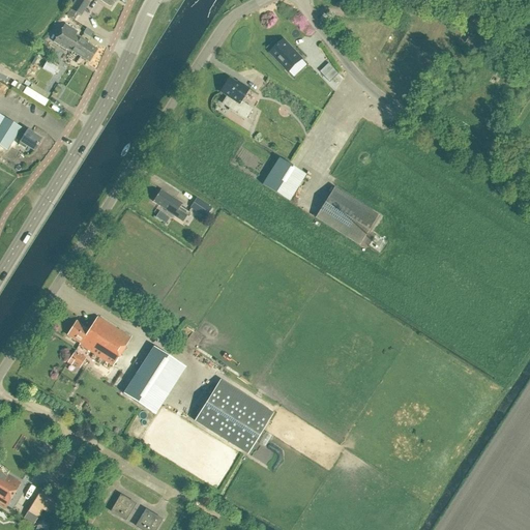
[(78,0),(71,11),(80,17),(89,2),(84,0),(78,0)]
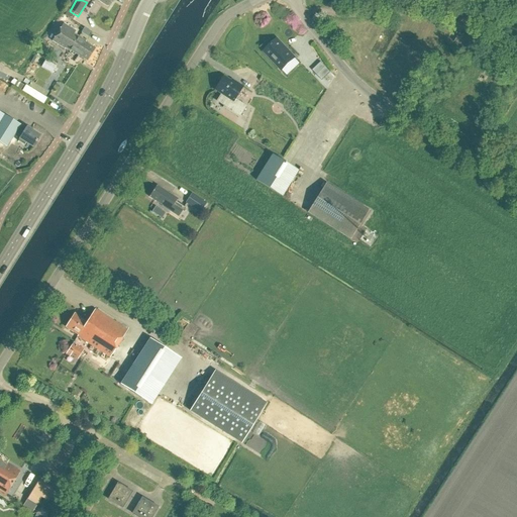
[(94,48),(85,42),(86,41),(74,33),(76,31),(64,24),(52,41),(70,53),(71,50),(87,61),(94,48)]
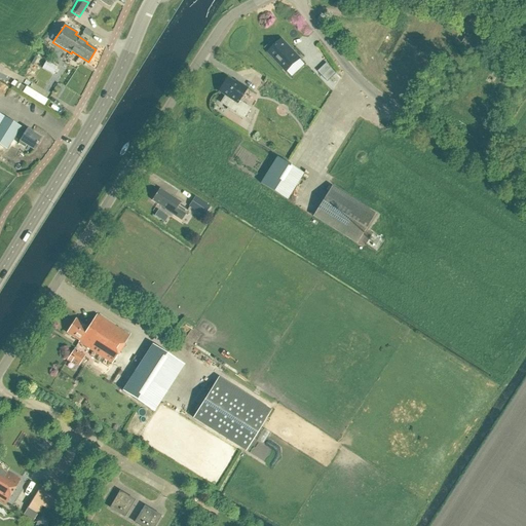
[(480,53),(486,43),(470,33),(463,43),(480,53)]
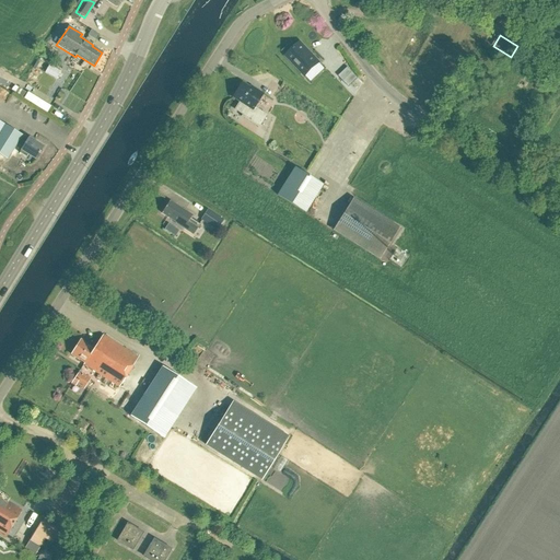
[(300,43),(286,56),(305,77),(306,74),(319,62),(300,43)]
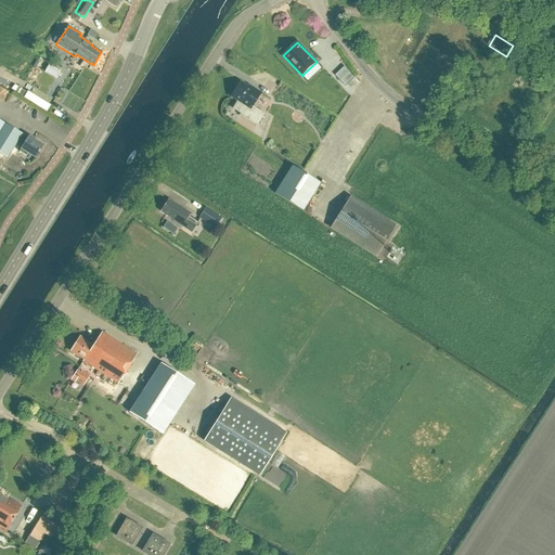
[(345,67),(335,76),(346,87),(355,78),(345,67)]
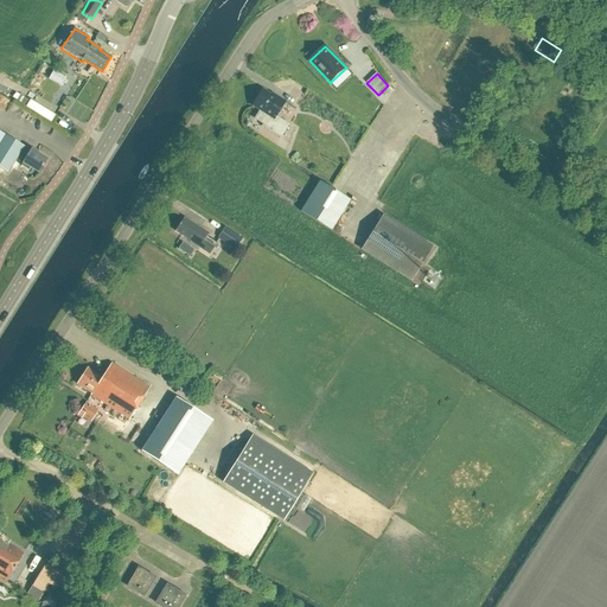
[(275,115),(285,101),(275,94),(274,96),(262,88),(251,104),(260,110),(255,119),(263,123),(261,126),(280,139),(289,125),(275,115)]
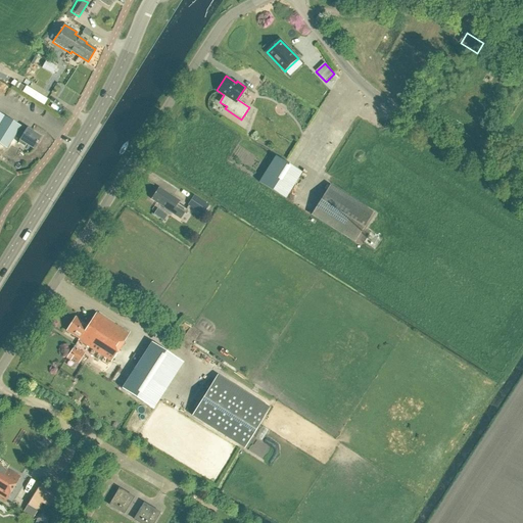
[(17,82),(15,87),(24,91),(26,87),(17,82)]
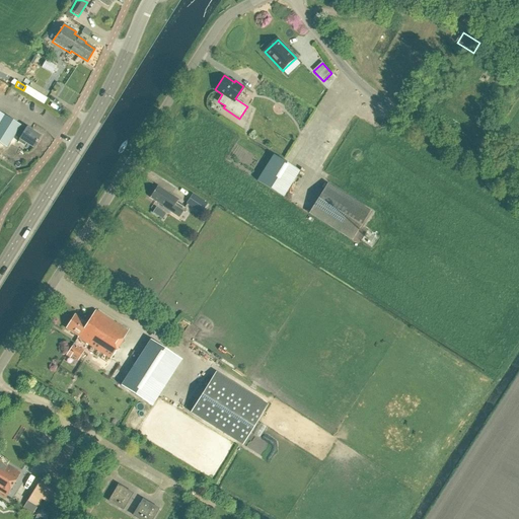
[(20,126),(5,116),(0,123),(0,143),(6,148),(15,134),(20,137),(19,139),(17,142),(24,146),(25,143),(32,148),(40,137),(26,128),(25,130),(20,126)]
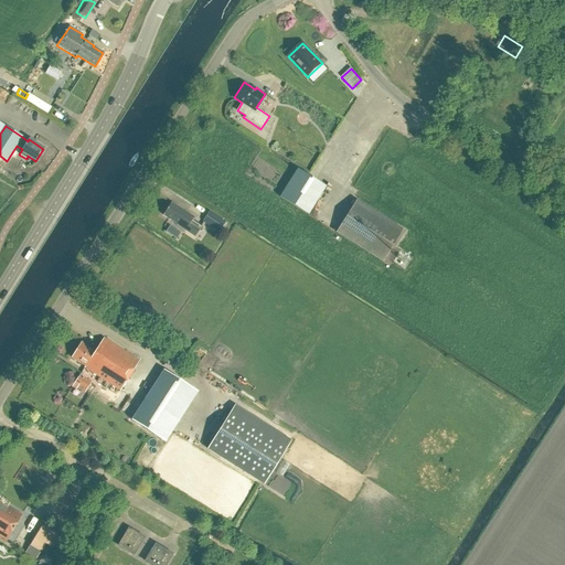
[(54,157),(57,150),(51,148),(49,155),(54,157)]
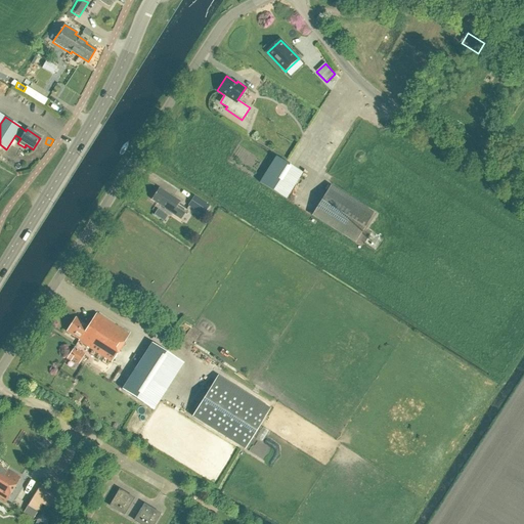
[(287,199),(303,173),(275,157),(260,183),(287,199)]
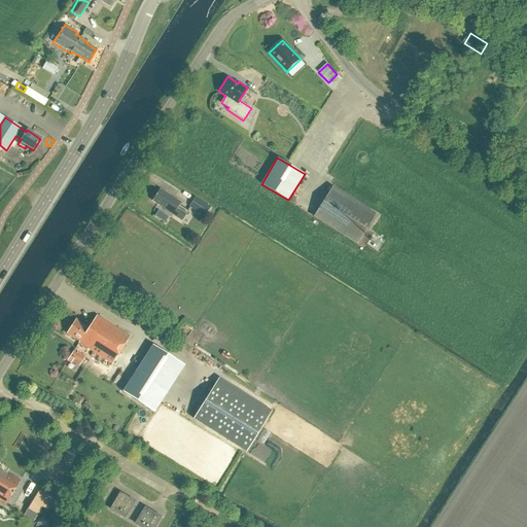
[(357,245),(377,214),(332,187),(314,217),(357,245)]
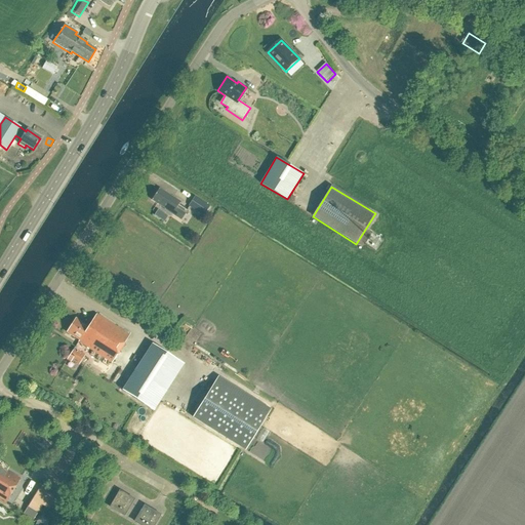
[(182,218),(187,210),(178,204),(180,201),(159,188),(152,199),(165,208),(182,218)]
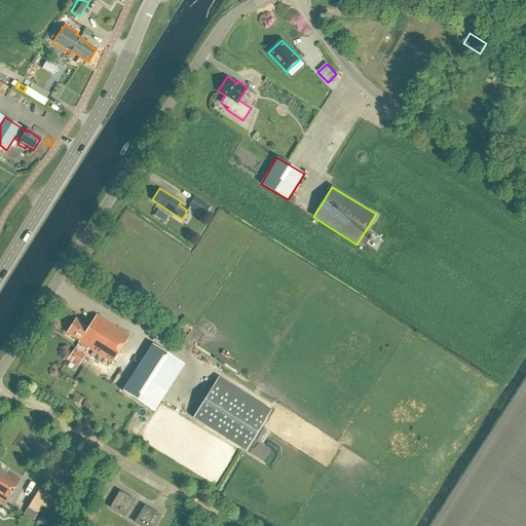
[(202,202),(196,212),(204,217),(210,208),(202,202)]
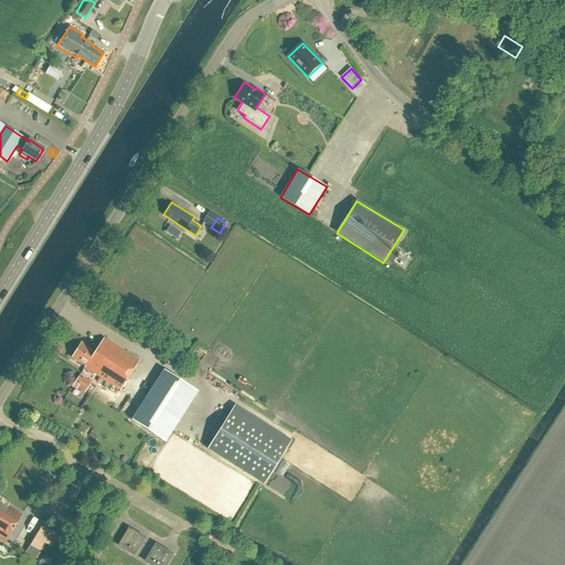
[(139,360),(104,338),(95,351),(81,342),(72,356),(86,365),(84,368),(119,391),(139,360)]
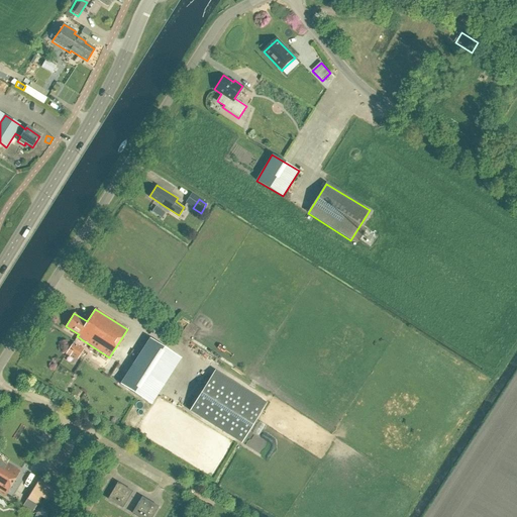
[(72,344),(67,351),(66,353),(70,356),(71,354),(79,358),(84,349),(77,344),(75,346),(72,344)]
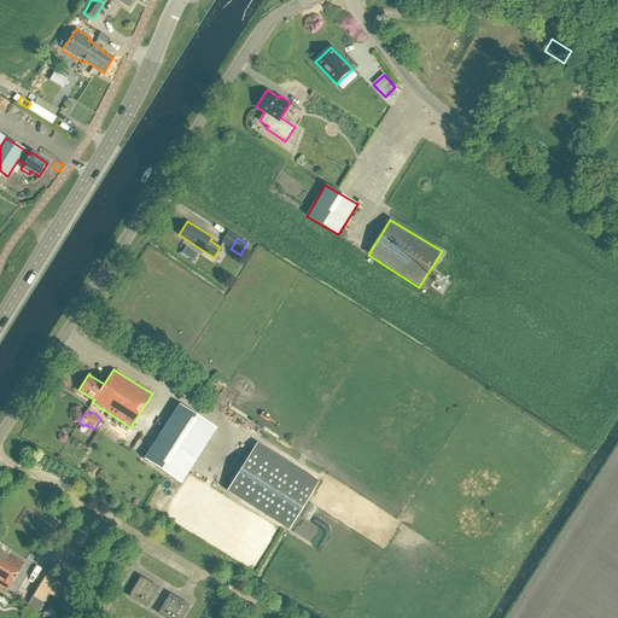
[(56,424),(69,433),(75,425),(62,415),(56,424)]
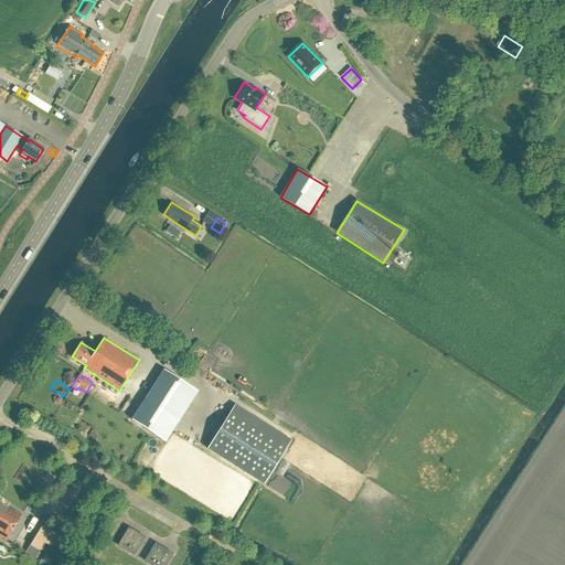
[(168,429),(174,419),(172,418),(145,400),(139,407),(131,420),(142,428),(150,435),(160,441),(168,429)]
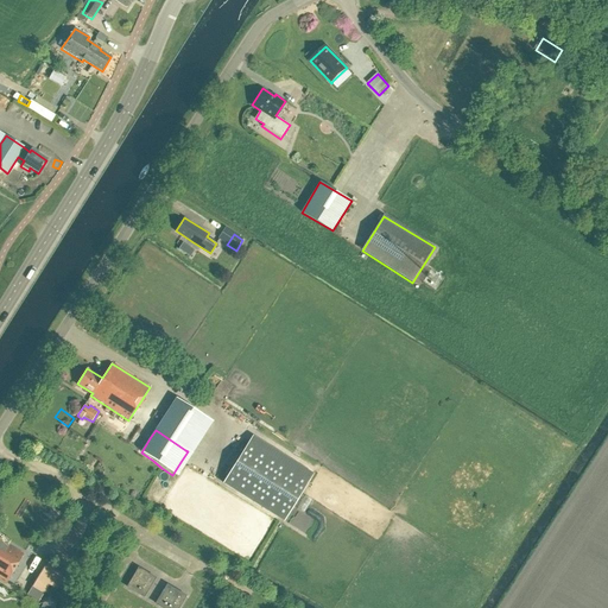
[(252,436),(222,483),(283,523),(314,474),(252,436)]
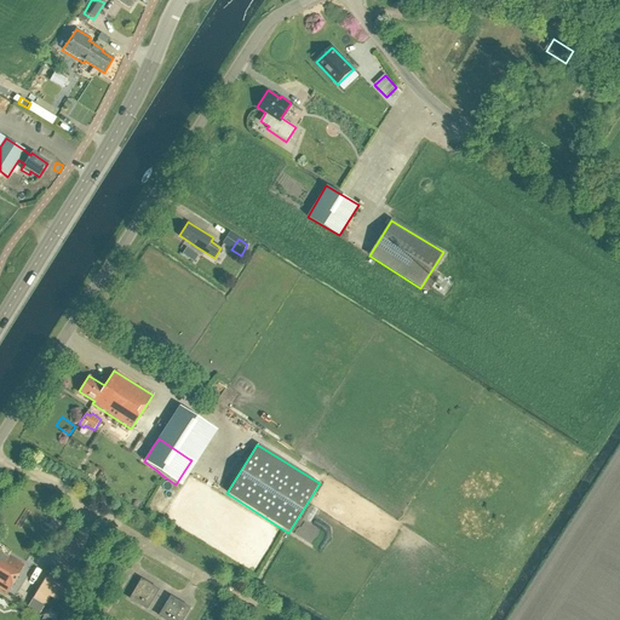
[(0,591),(6,595),(7,592),(15,578),(23,564),(9,557),(7,556),(0,551),(0,591)]
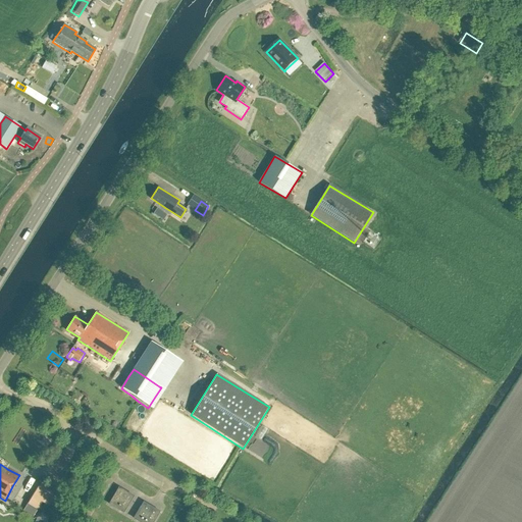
[(28,511),(38,491),(20,482),(9,505),(13,507),(10,513),(27,521),(32,513),(28,511)]
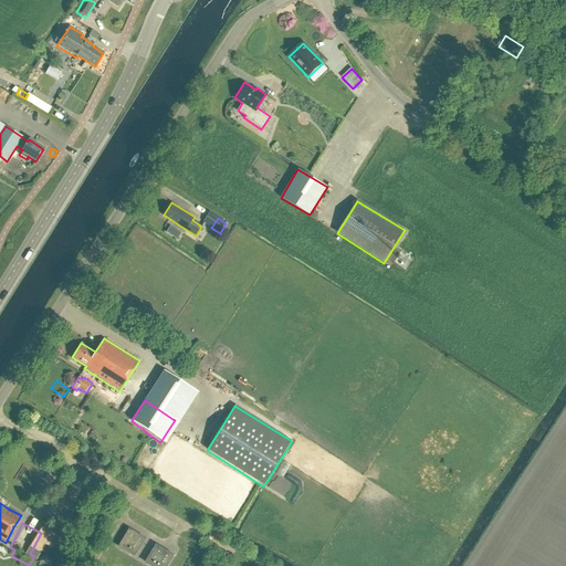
[(134,556),(145,537),(128,528),(117,546),(134,556)]
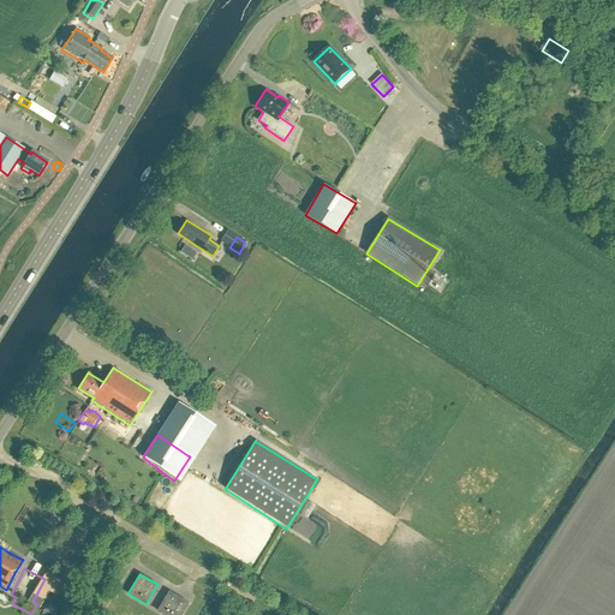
[(162,614),(180,614),(189,602),(168,591),(156,610),(162,614)]
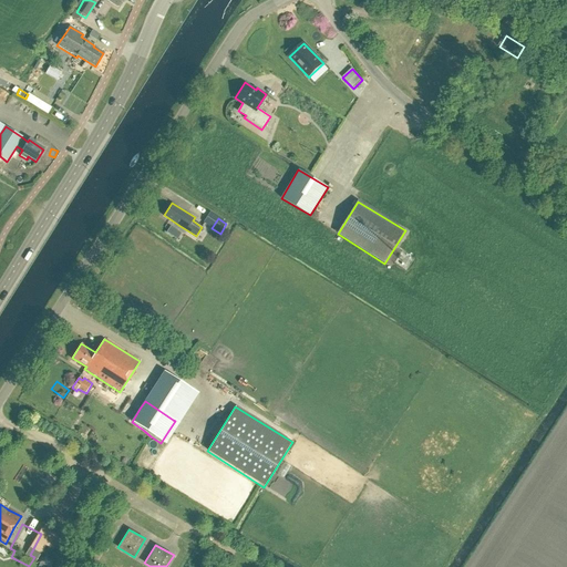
[(48,554),(41,564),(45,566),(54,566),(59,560),(48,554)]
